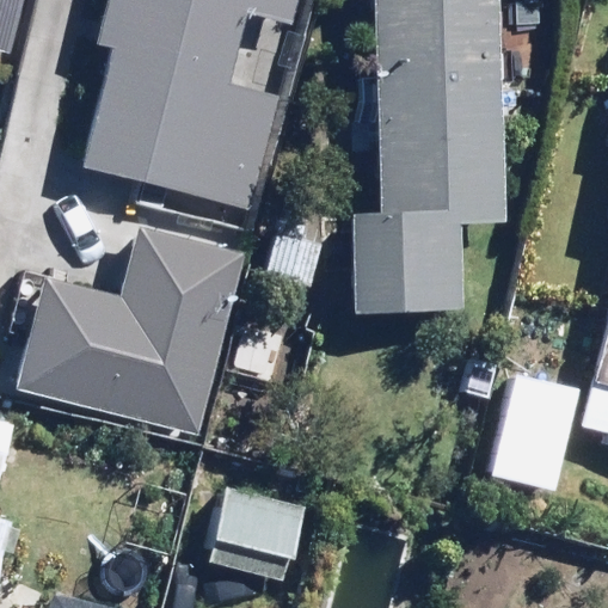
[(0,0),(0,55),(16,60),(30,0),(0,0)]
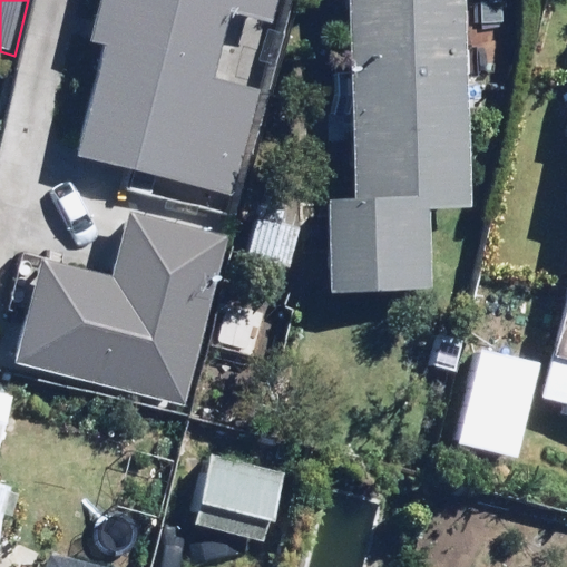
[(276,0),(101,0),(91,47),(103,50),(78,157),(231,192),(255,87),(213,77),(228,9),(273,18),(276,0)]
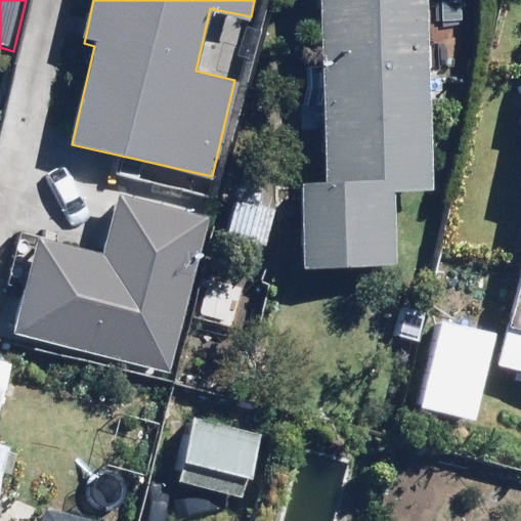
[(397,194),(431,194),(431,0),(326,0),(327,68),(303,68),(303,112),(324,112),(324,182),(305,182),(305,265),(397,265),(397,194)]
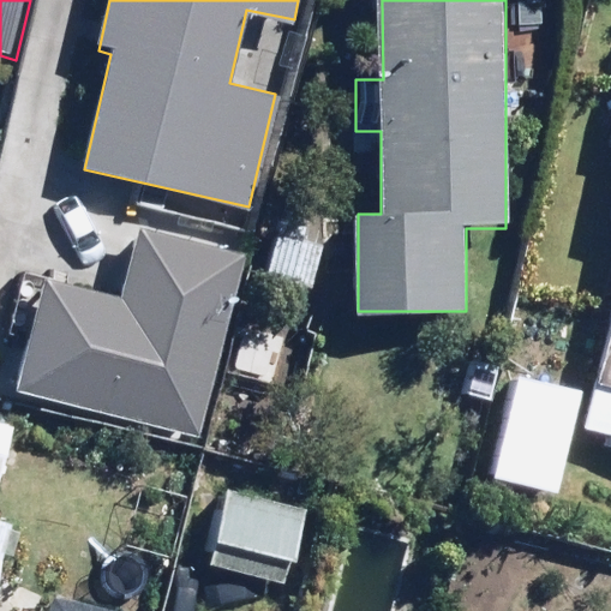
[(329,231),(283,219),(268,277),(313,288),(329,231)]
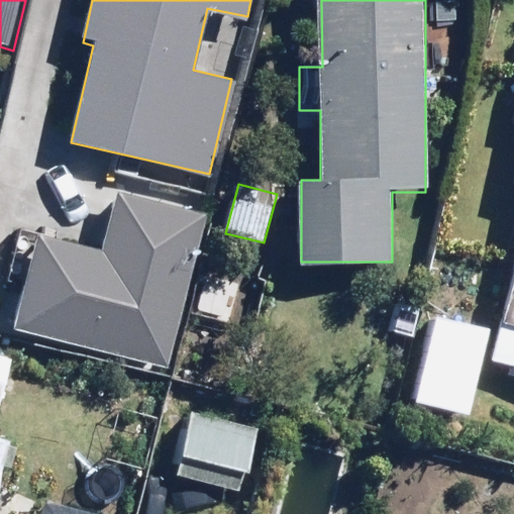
[(23,222),(0,321),(0,323),(155,360),(189,211),(105,192),(94,238),(23,222)]
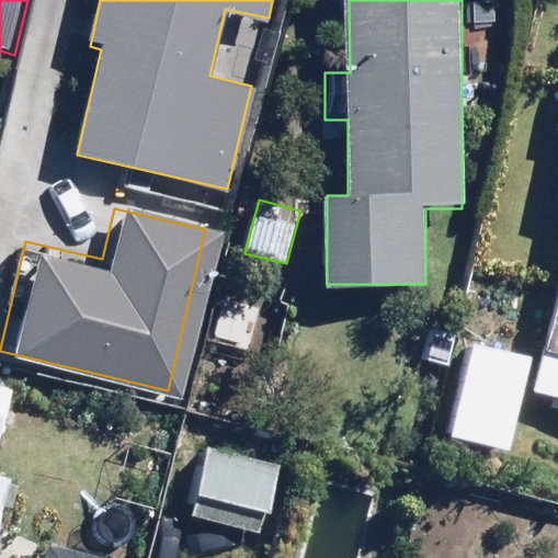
[(557,294),(532,390),(557,397),(557,294)]
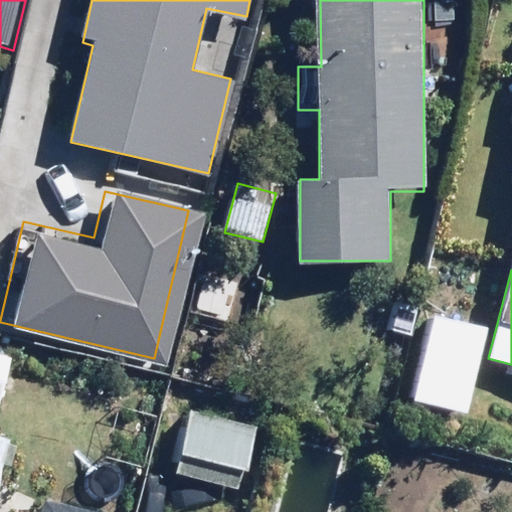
[(0,407),(11,358),(0,355),(0,407)]
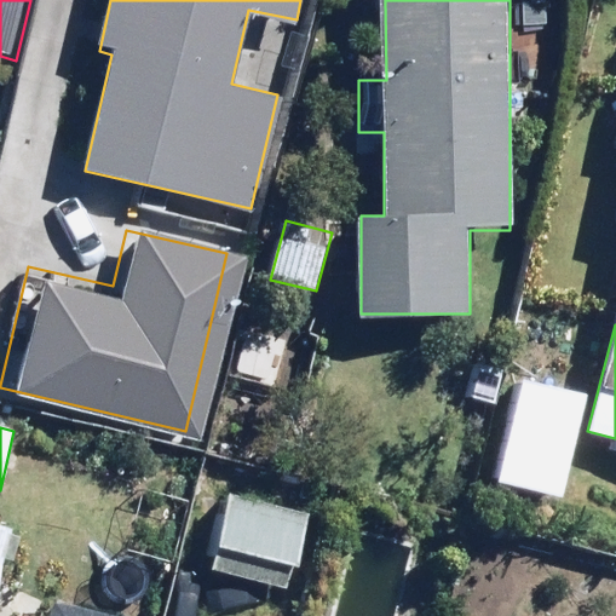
[(320,514),(222,491),(203,569),(301,592),(320,514)]
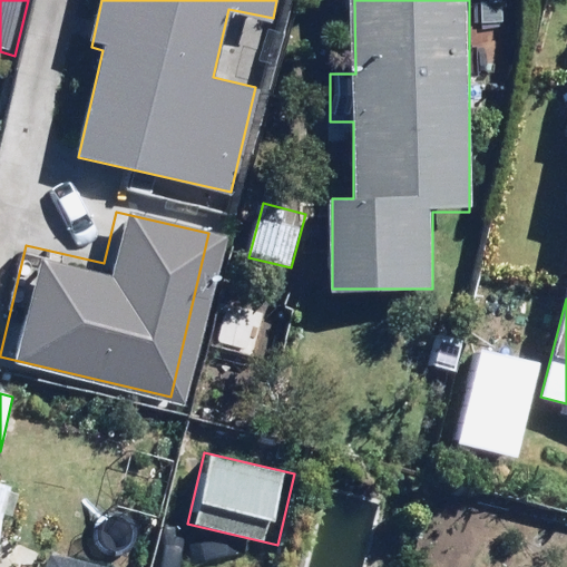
[(84,566),(32,554),(28,566),(0,566),(0,540),(13,489),(0,485),(0,566),(84,566)]
